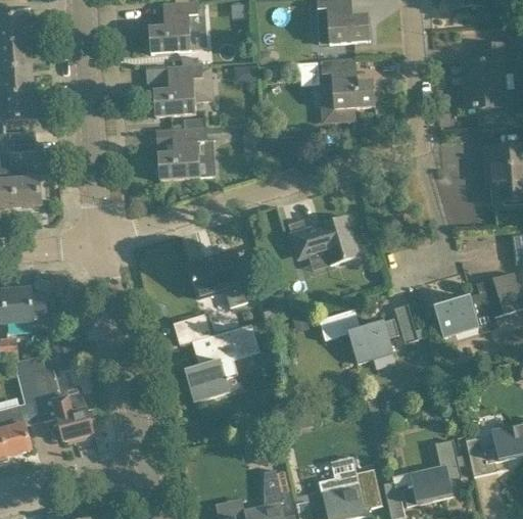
[(197,0),(184,1),(162,2),(164,25),(148,26),(150,52),(191,49),(188,14),(198,13),(197,0)]
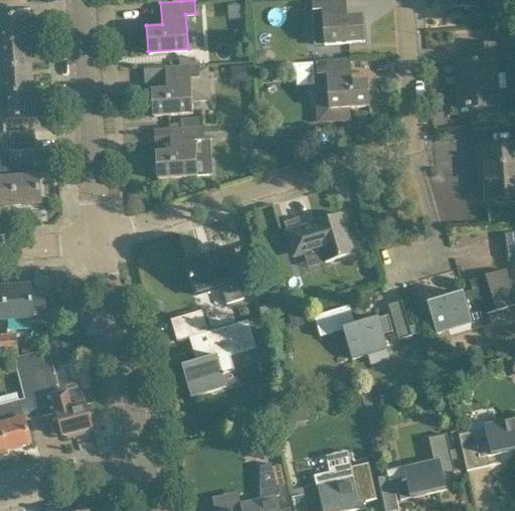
[(312,0),(313,7),(313,8),(315,42),(325,41),(325,42),(344,41),(365,39),(363,13),(348,14),(346,14),(346,6),(347,6),(346,0),(312,0)]
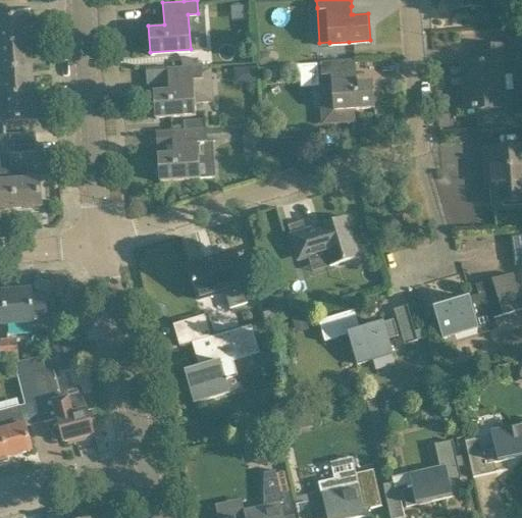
[(479,8),(479,22),(490,21),(489,8),(479,8)]
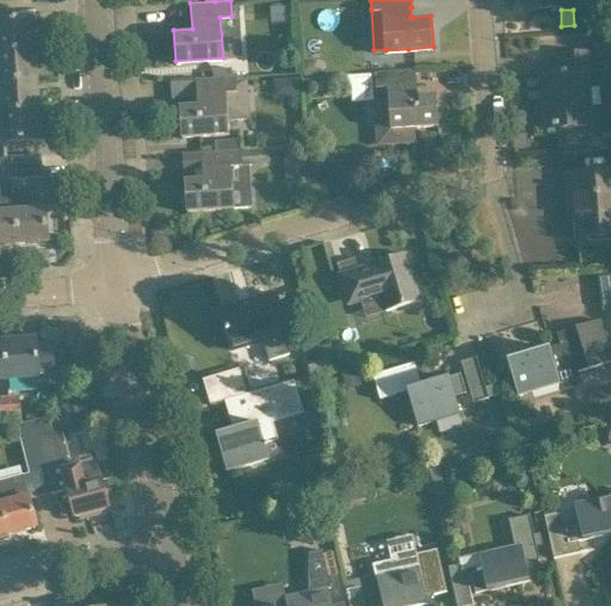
[(0,49),(34,48),(31,17),(0,19),(0,49)]
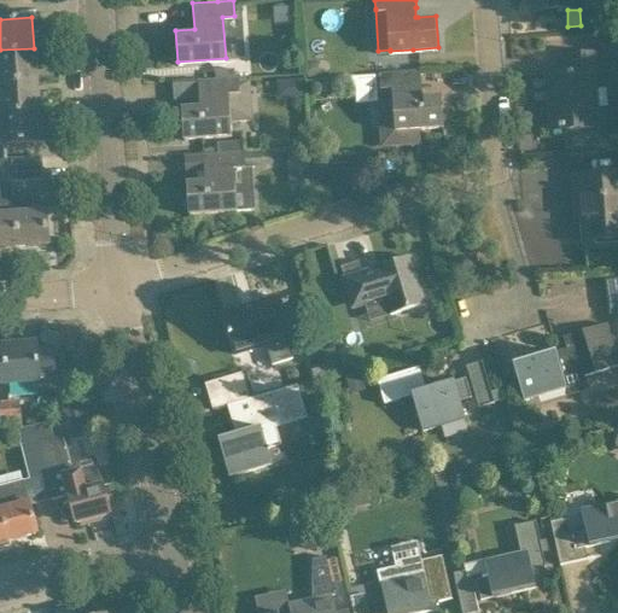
[(617,28),(600,30),(602,52),(617,51),(617,28)]
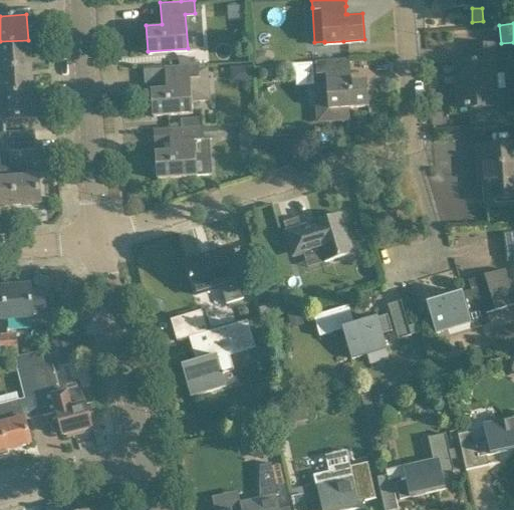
[(0,41),(0,66),(30,64),(28,40),(0,41)]
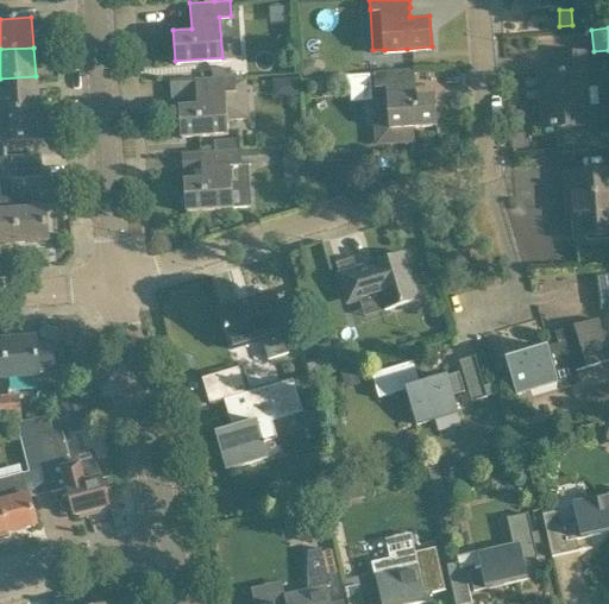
[(588,50),(564,52),(557,52),(558,69),(539,70),(539,74),(544,73),(545,93),(540,94),(542,125),(584,123),(581,70),(590,70),(588,50)]
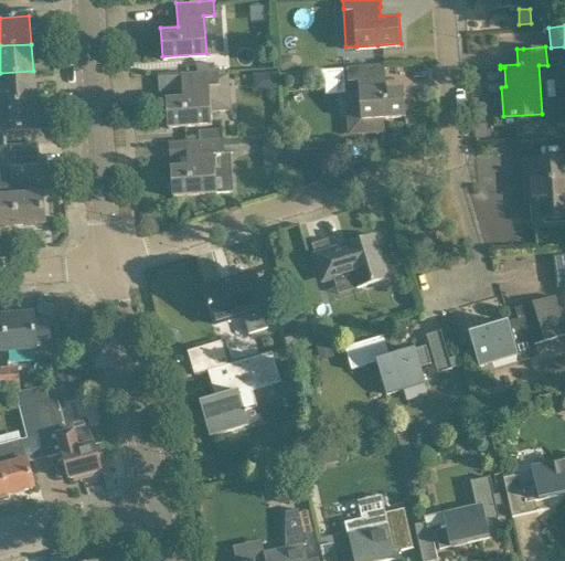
[(289,53),(276,57),(279,69),(292,64),(289,53)]
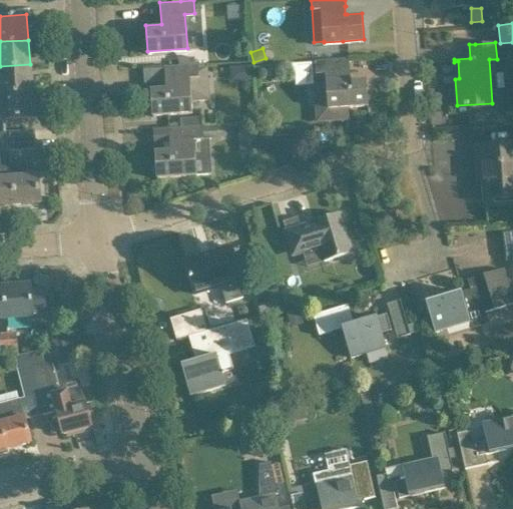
[(194,54),(178,56),(179,64),(184,63),(195,62),(194,54)]
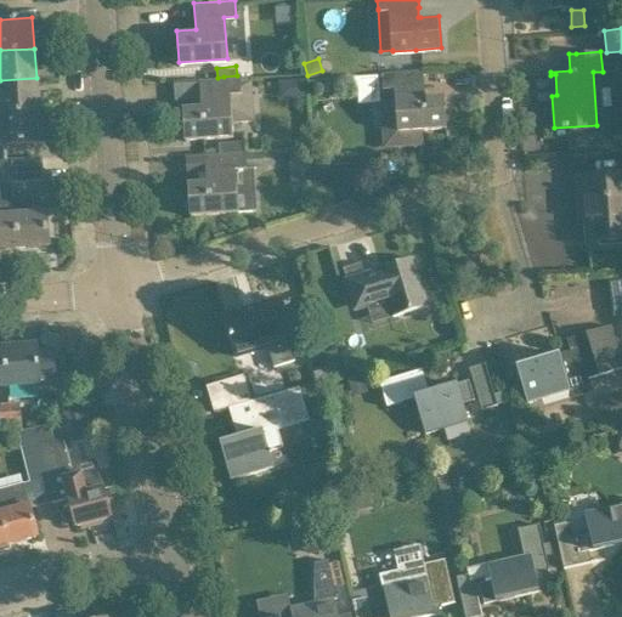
[(425,96),(424,68),(378,72),(383,143),(388,143),(423,141),(422,128),(446,125),(444,95),(425,96)]
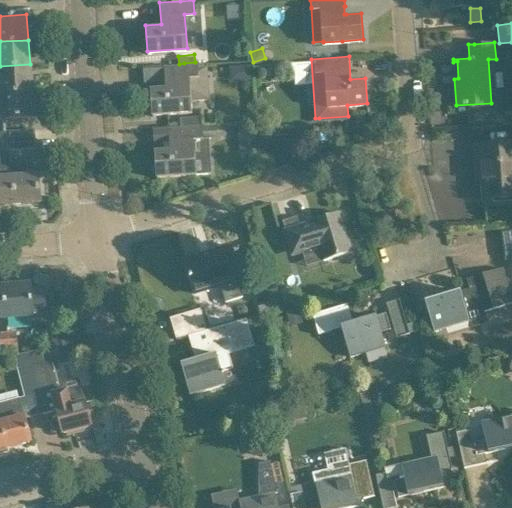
[(195,62),(184,63),(179,64),(163,65),(165,86),(149,87),(152,113),(192,109),(191,98),(210,97),(207,63),(197,64),(197,62),(195,62)]
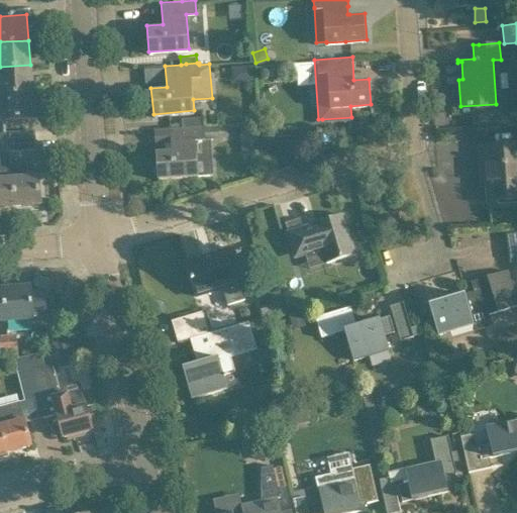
[(253,79),(252,64),(231,65),(232,80),(253,79)]
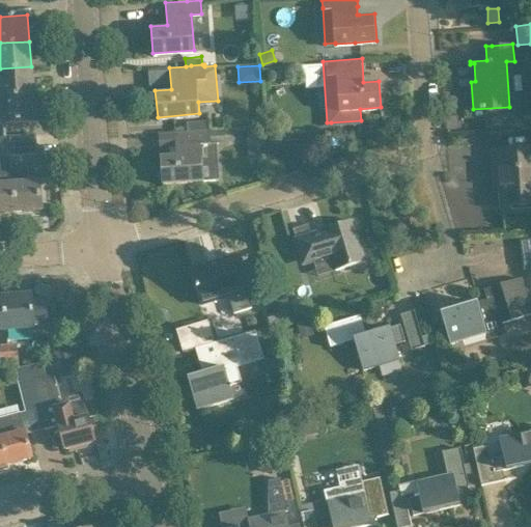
[(0,93),(0,94),(33,92),(31,66),(0,68),(0,89),(0,93)]
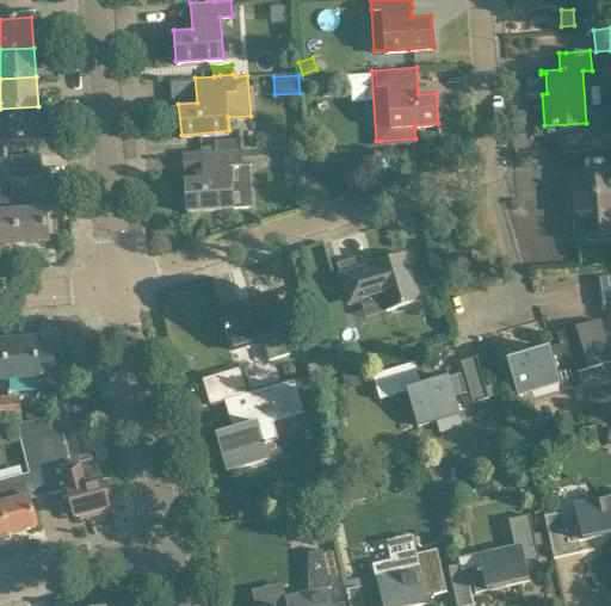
[(38,106),(0,109),(0,138),(2,138),(2,140),(41,136),(38,106)]
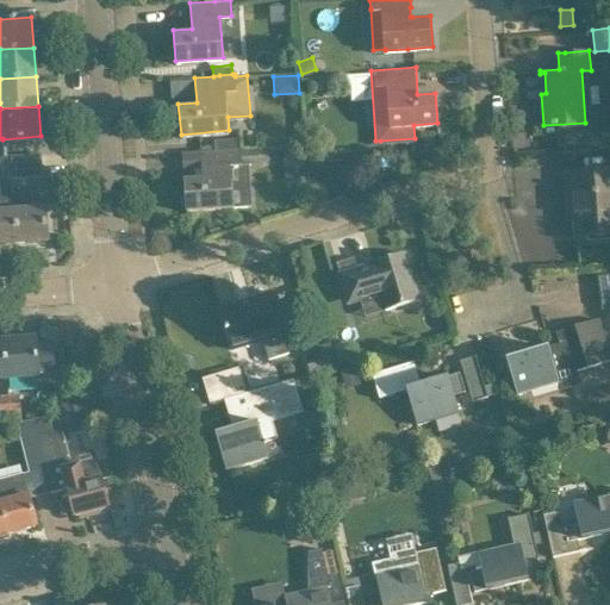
[(235,137),(215,138),(215,150),(225,149),(236,149),(235,137)]
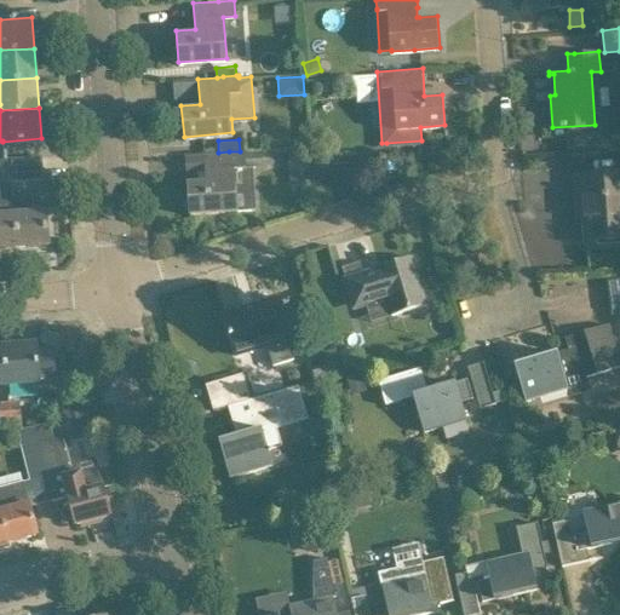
[(240,151),(229,151),(218,153),(204,154),(206,180),(187,182),(189,212),(236,208),(236,206),(256,205),(252,165),(263,164),(262,149),(240,151)]
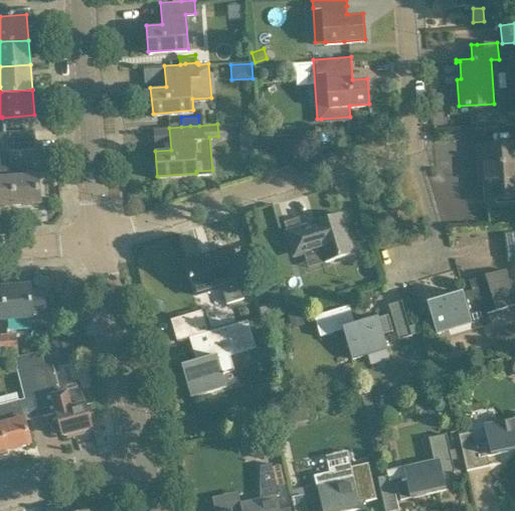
[(255,124),(239,125),(240,139),(256,137),(255,124)]
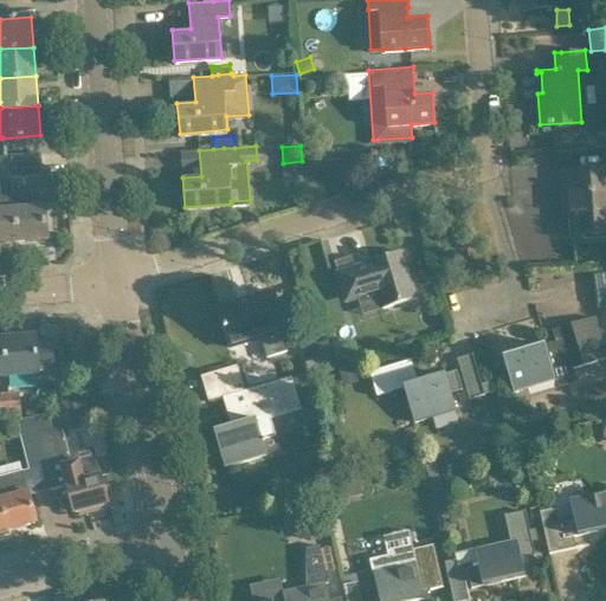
[(12,154),(12,157),(13,175),(44,173),(42,152),(12,154)]
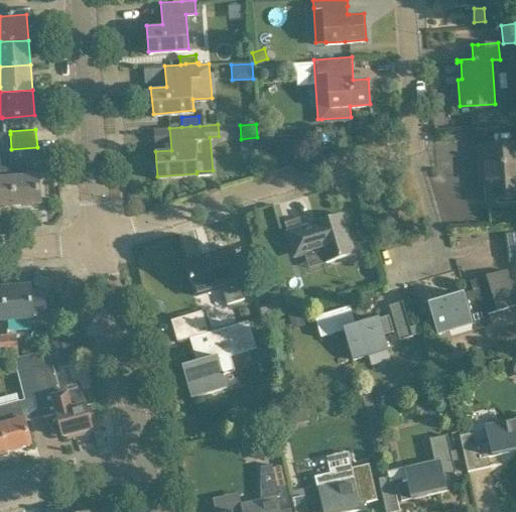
[(0,161),(0,163),(0,162),(0,203),(15,202),(12,174),(12,162),(11,149),(10,134),(0,134),(0,161)]
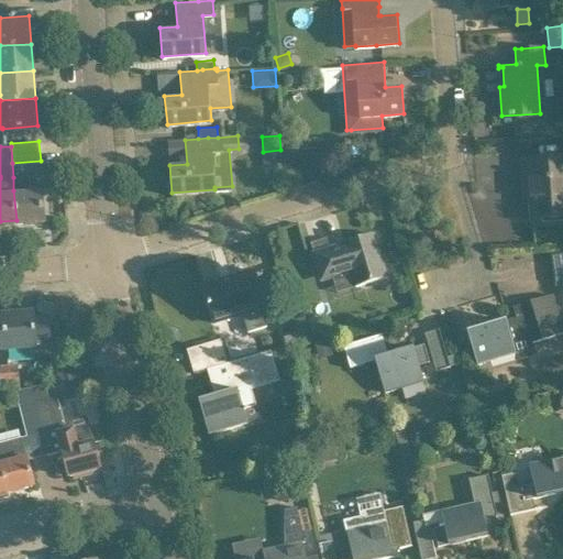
[(562,155),(545,157),(523,159),(526,184),(530,183),(532,217),(544,216),(544,218),(562,217),(562,215),(562,214),(562,155)]
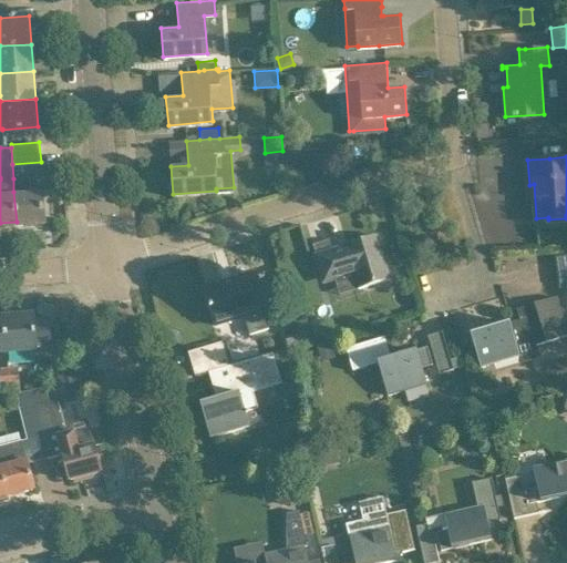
[(13,192),(17,222),(44,219),(41,176),(13,178),(13,192)]
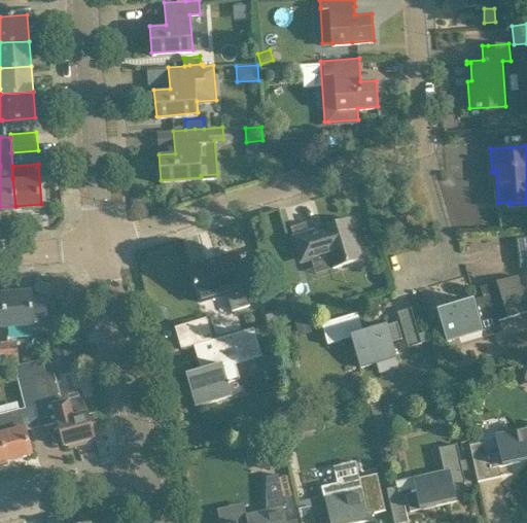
[(290,225),(296,244),(300,256),(311,252),(316,270),(342,263),(361,257),(350,217),(309,230),(306,220),(290,225)]
